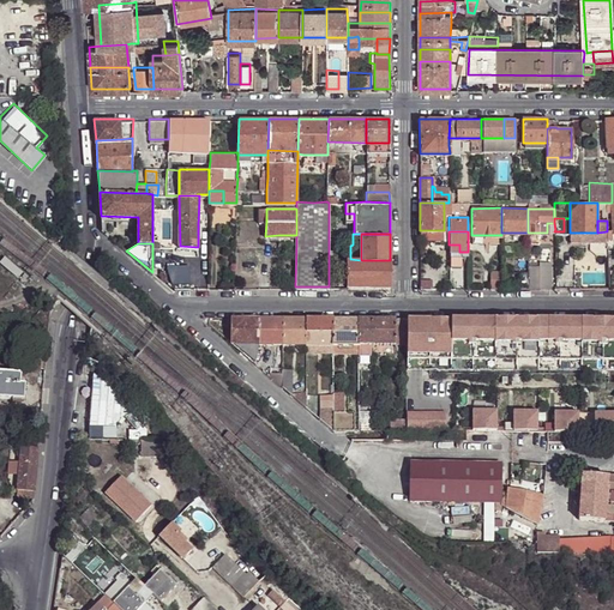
[(8,257),(2,261),(20,276),(24,271),(8,257)]
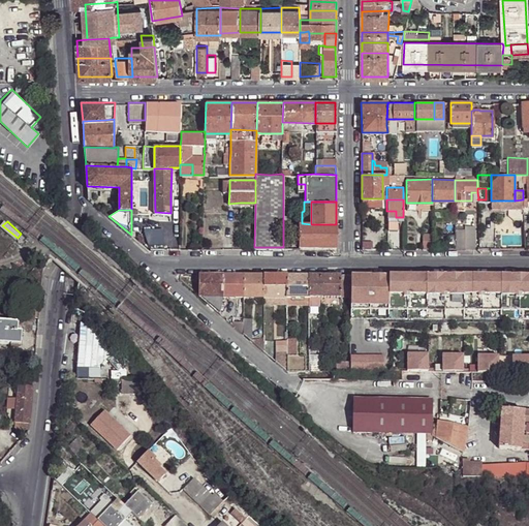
[(302,223),(299,223),(299,225),(300,247),(336,247),(336,224),(311,224),(302,223)]
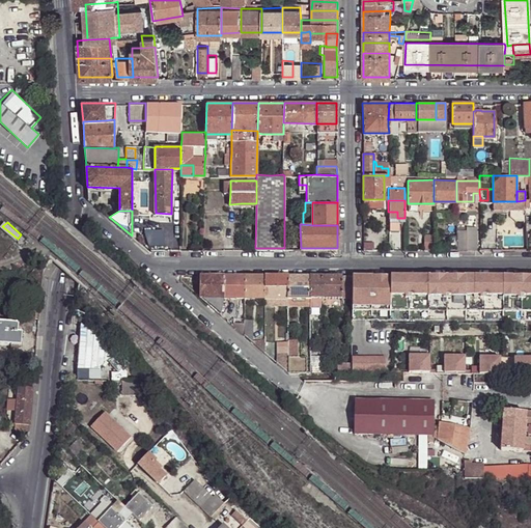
[(300,226),(284,225),(284,248),(301,248),(300,226)]
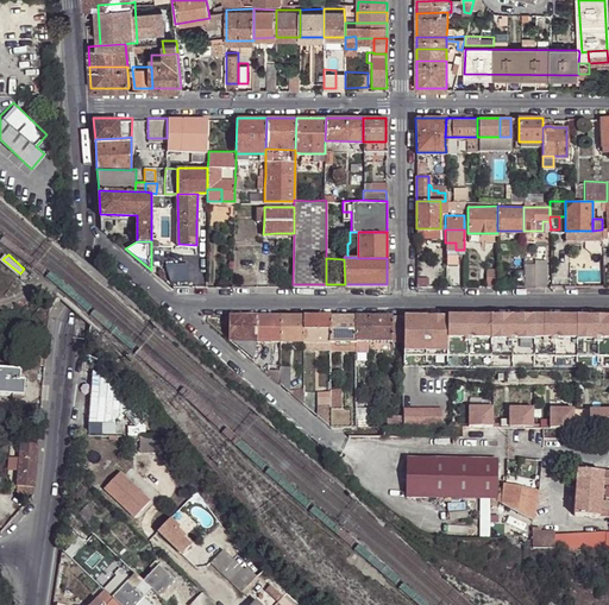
[(523,284),(546,284),(546,258),(534,258),(534,264),(523,264),(523,269),(523,284)]
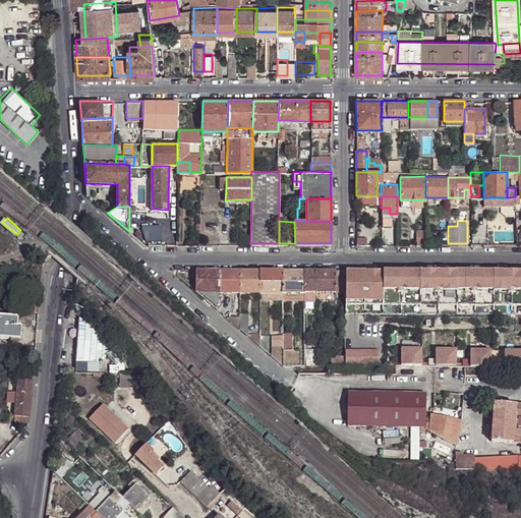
[(425,229),(416,229),(416,243),(424,243),(425,229)]
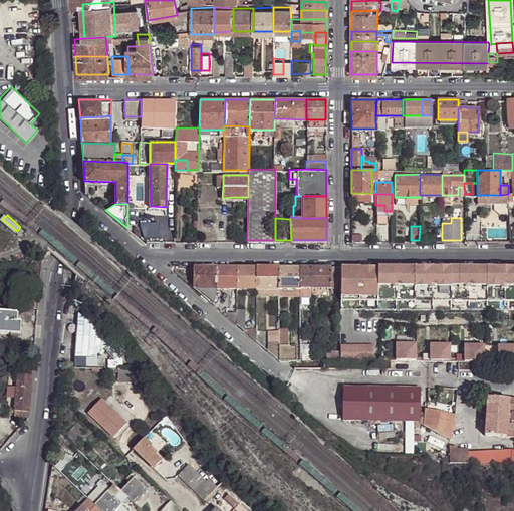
[(433,227),(433,240),(442,240),(442,227),(433,227)]
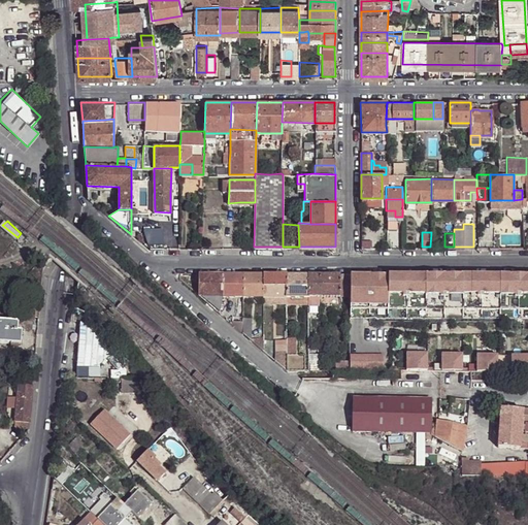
[(527,271),(362,272),(350,272),(350,295),(349,317),(362,317),(527,316),(527,271)]
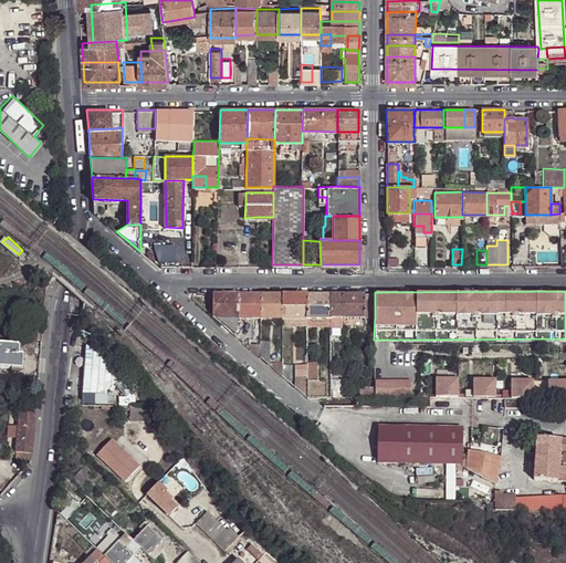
[(212,313),(212,292),(192,292),(192,296),(212,313)]
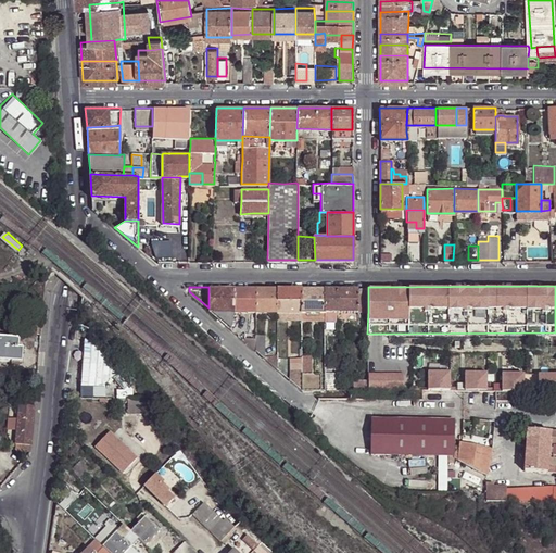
[(210,309),(234,311),(234,287),(209,287),(209,308),(210,309)]
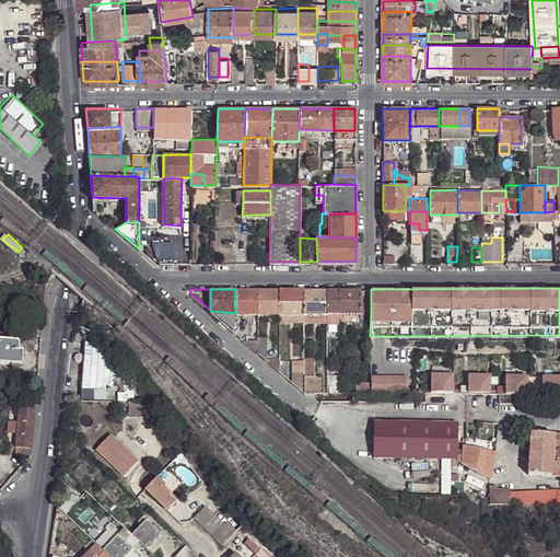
[(257,313),(257,289),(235,289),(235,313),(257,313)]
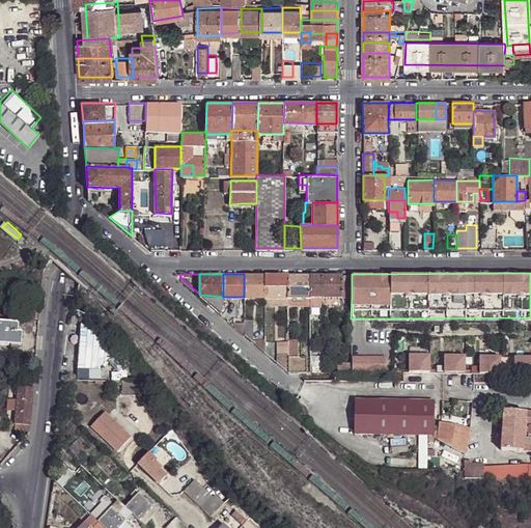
[(264,297),(264,274),(244,274),(244,297),(264,297)]
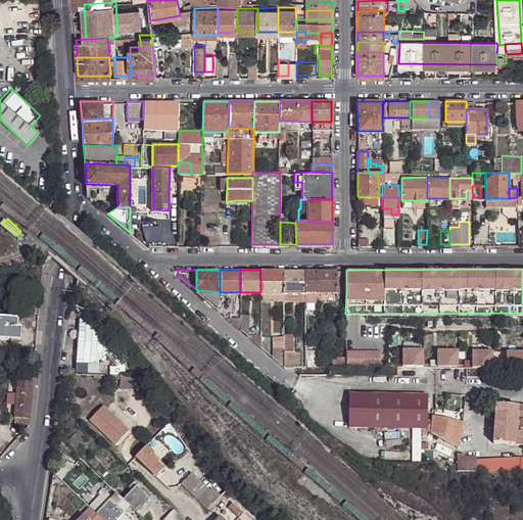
[(283,293),(283,271),(260,270),(260,292),(260,293),(283,293)]
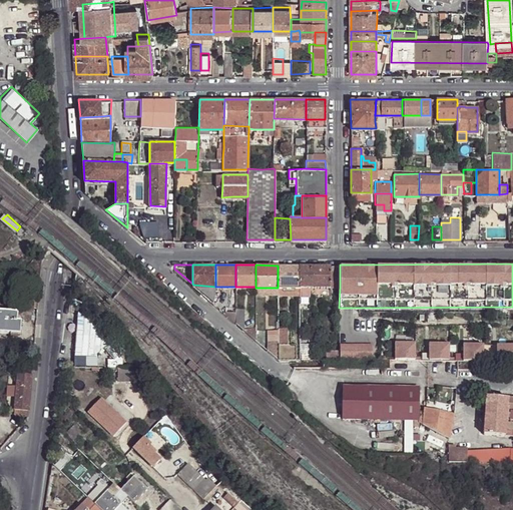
[(278,288),(299,288),(300,287),(299,265),(278,266),(278,288)]
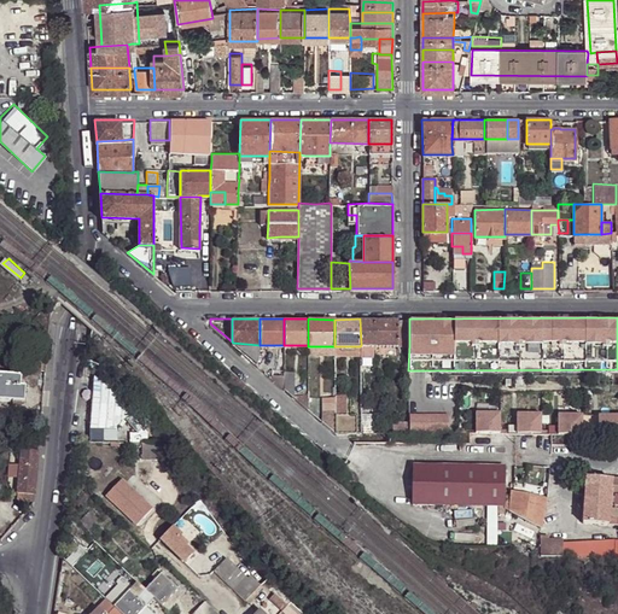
[(361,345),(373,345),(373,319),(360,319),(361,345)]
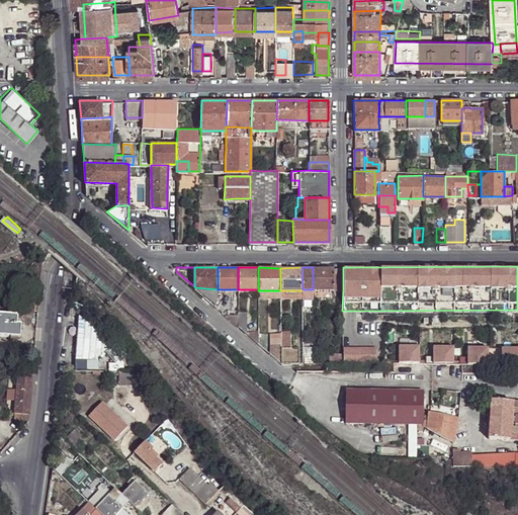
[(333,267),(313,267),(313,289),(318,289),(332,289),(343,289),(343,267),(337,268),(333,267)]
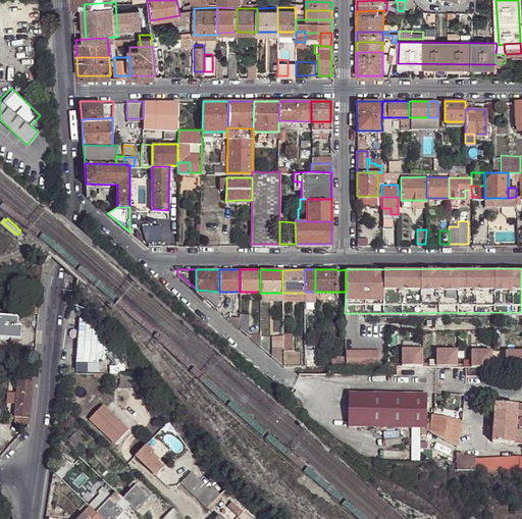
[(217,307),(219,292),(197,290),(217,307)]
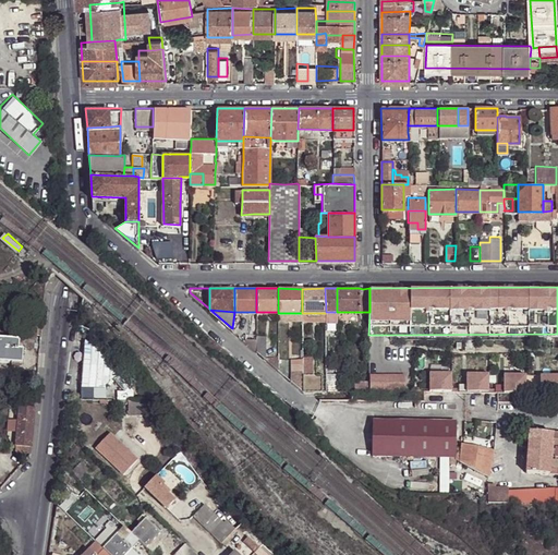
[(325,323),(337,322),(337,312),(326,312),(325,313),(325,323)]
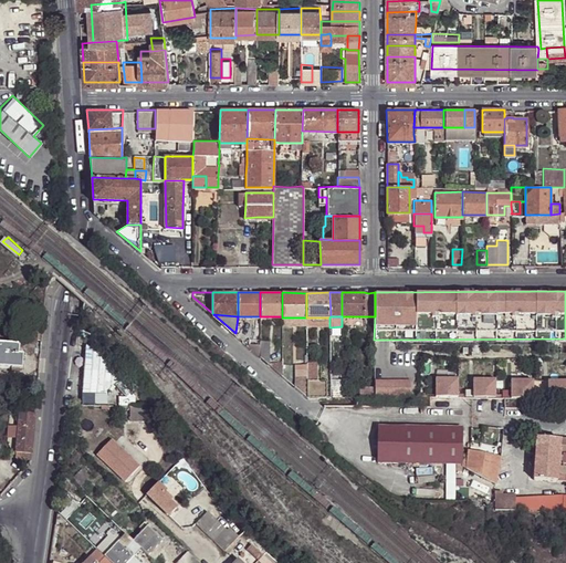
[(363,316),(347,316),(346,325),(363,325),(363,316)]
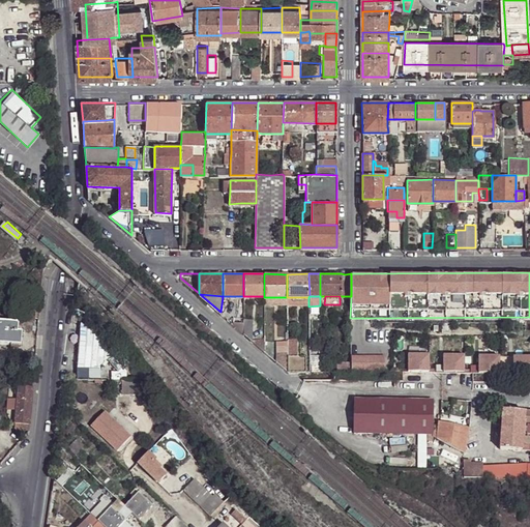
[(265,306),(287,306),(287,297),(264,297),(265,306)]
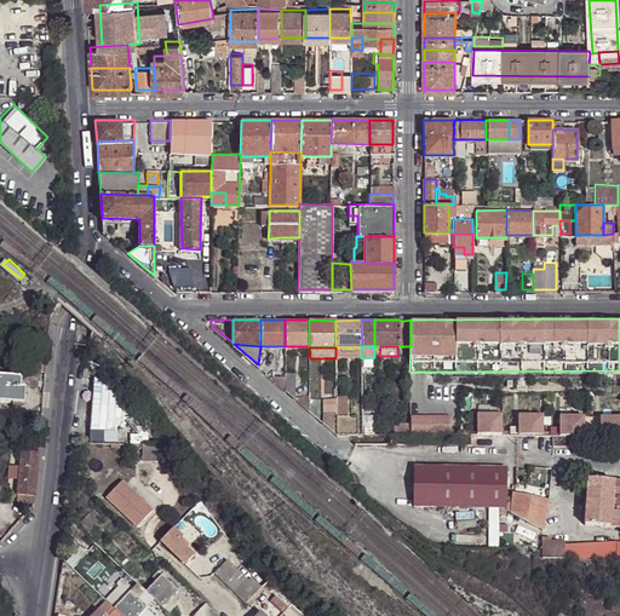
[(336,358),(361,358),(361,347),(336,347),(336,358)]
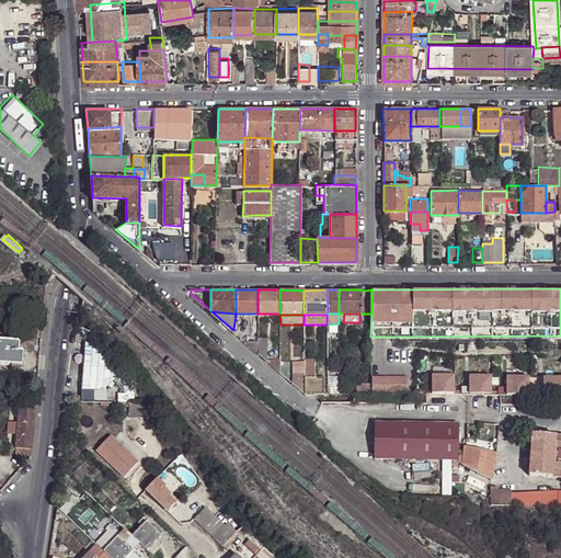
[(258,337),(259,336),(247,334),(247,342),(258,351),(258,337)]
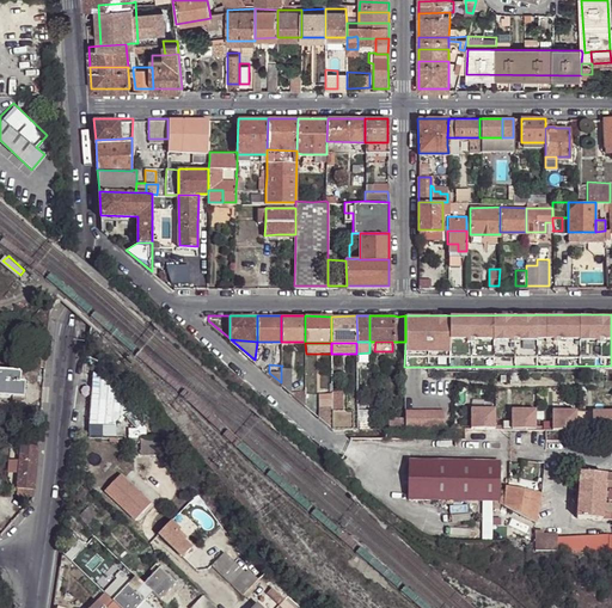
[(0,367),(0,393),(25,397),(26,380),(23,380),(24,369),(0,367)]
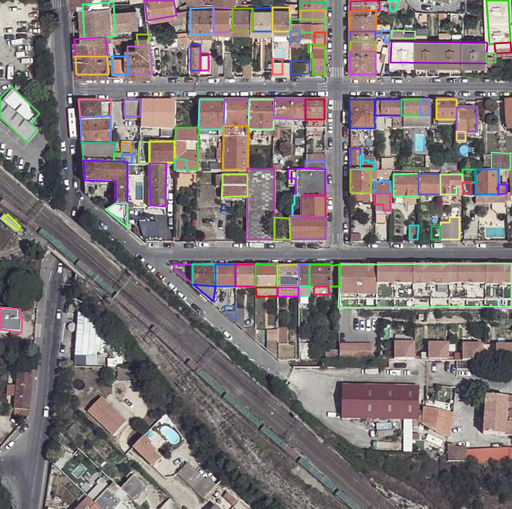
[(278,357),(295,358),(295,342),(287,342),(287,326),(277,326),(277,328),(278,343),(278,357)]
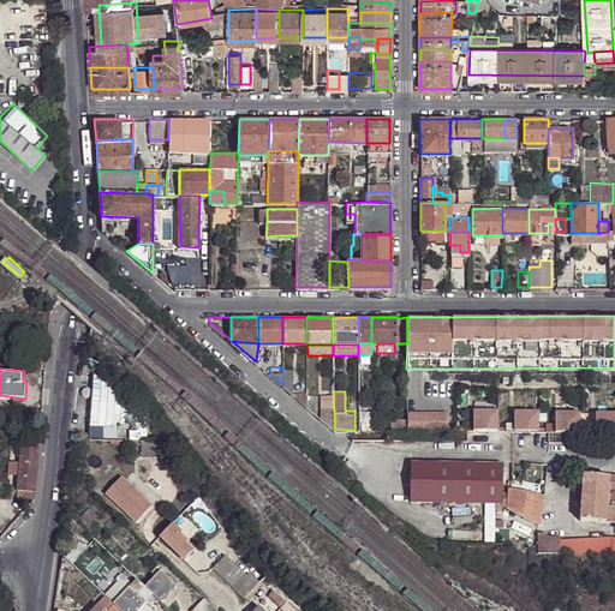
[(306,394),(306,393),(294,393),(294,396),(306,407),(306,394)]
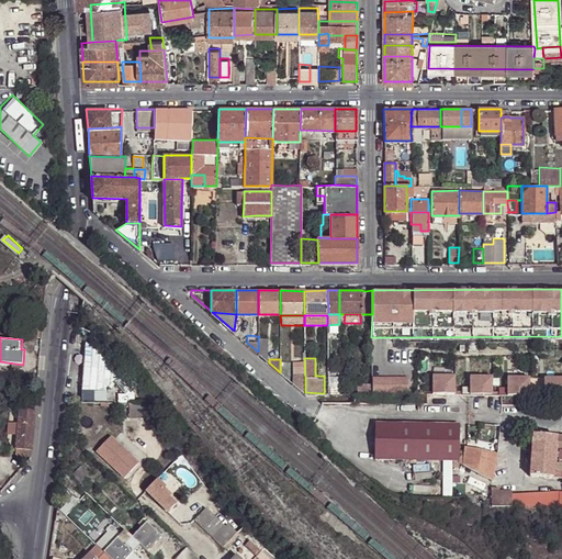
[(293,377),(305,377),(304,360),(293,360),(293,377)]
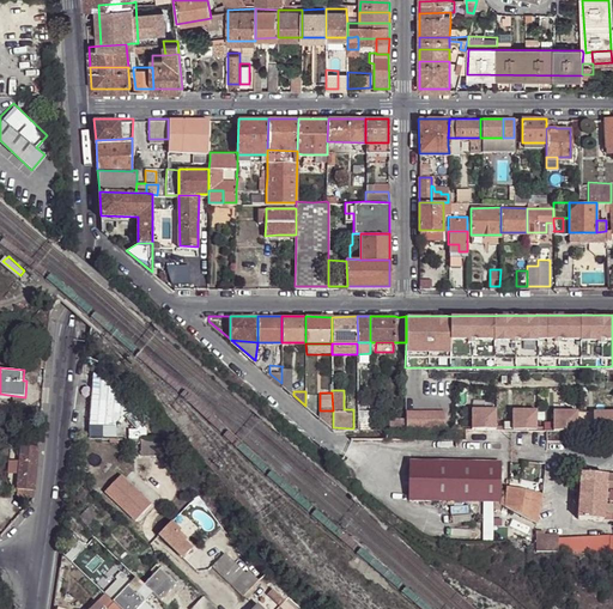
[(469,407),(469,426),(495,426),(495,407),(469,407)]
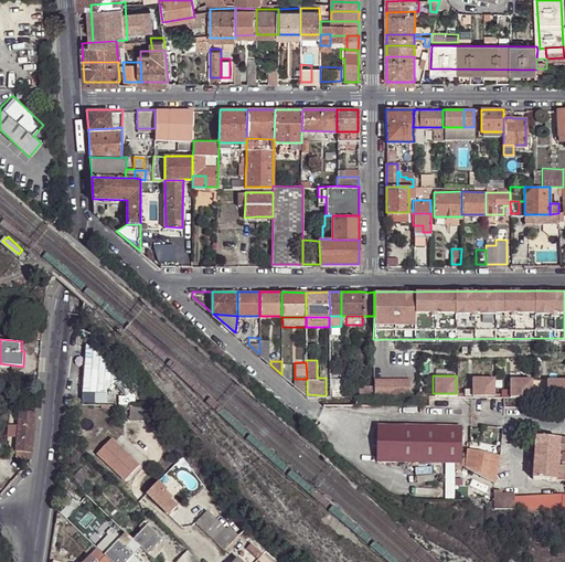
[(470,377),(471,394),(493,394),(493,377),(470,377)]
